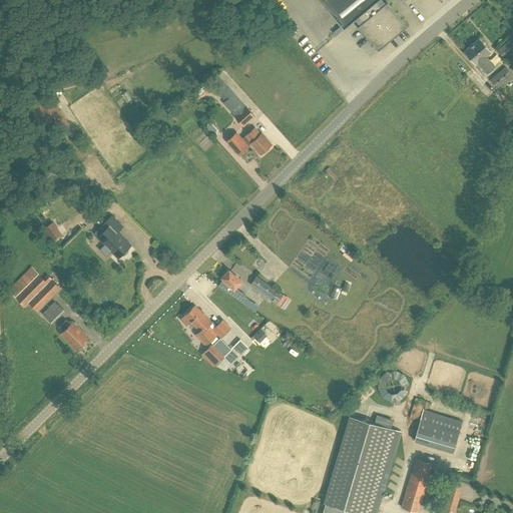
[(319,0),(344,29),(355,19),(359,24),(357,26),(378,50),(407,26),(387,2),(385,3),(382,0),(319,0)]
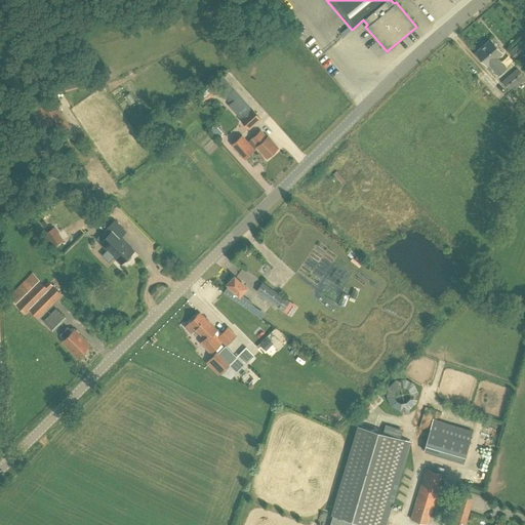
[(524,38),(509,52),(517,61),(524,52),(524,38)]
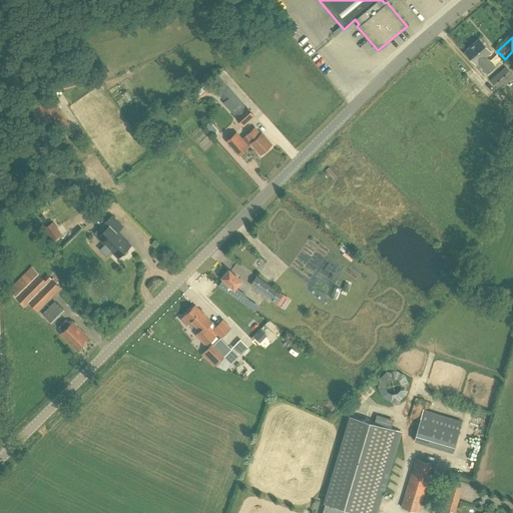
[(496,67),(486,56),(491,52),(479,38),(464,51),(476,65),(478,64),(487,74),(496,67)]
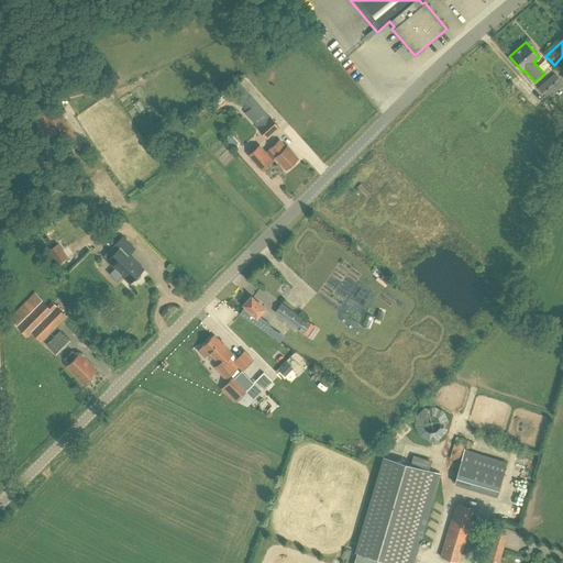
[(548,100),(562,86),(562,81),(554,73),(538,88),(548,100)]
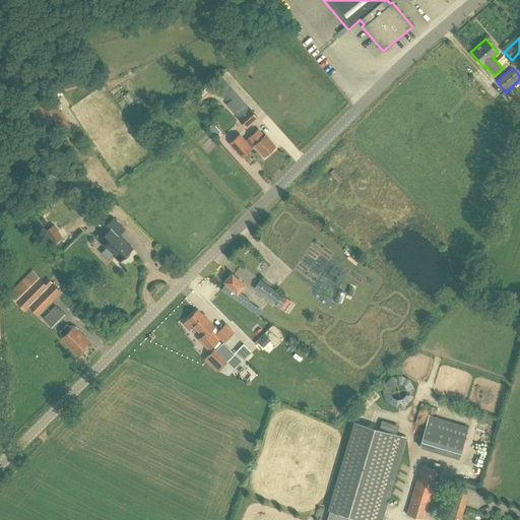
[(248,127),(258,118),(253,112),(238,94),(226,81),(220,76),(211,85),(210,83),(203,89),(209,96),(215,91),(228,104),(225,105),(243,123),(248,127)]
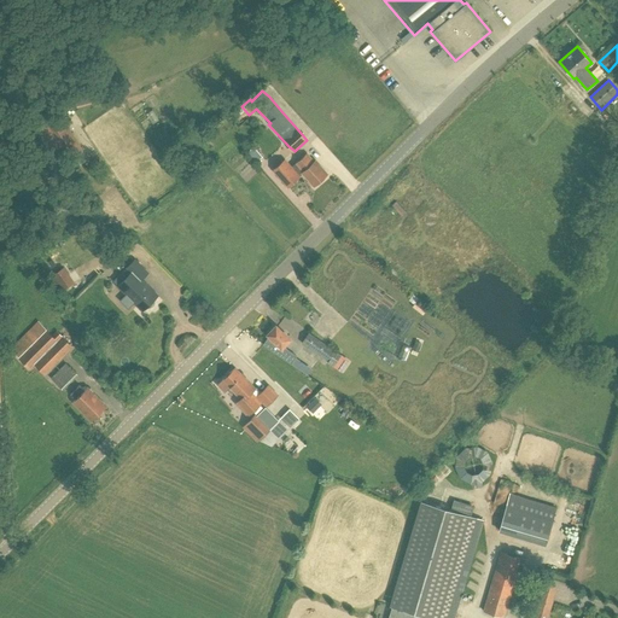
[(75,98),(63,100),(64,111),(89,104),(95,103),(92,92),(88,93),(75,97),(75,98)]
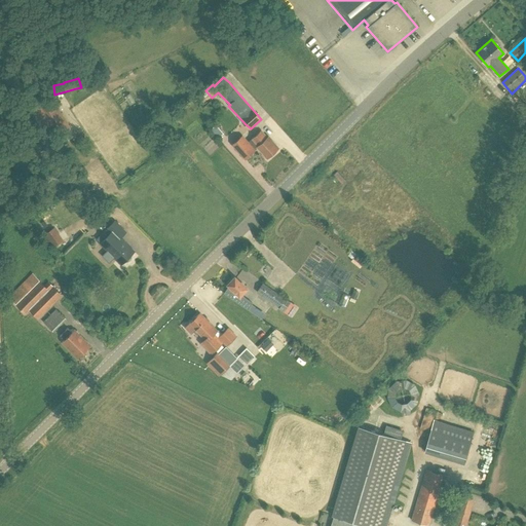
[(267,137),(261,129),(249,142),(242,135),(231,145),(245,160),(256,150),(258,148),(267,158),(279,148),(268,136),(267,137)]
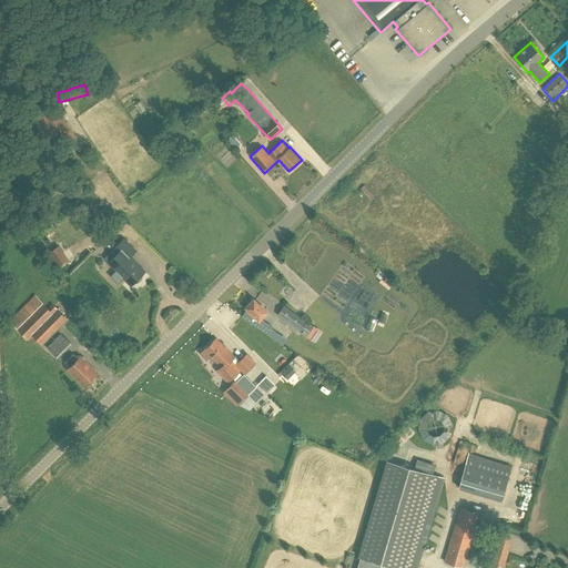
[(114,249),(104,260),(108,264),(132,286),(134,282),(138,283),(140,282),(142,279),(141,275),(145,272),(130,257),(135,251),(123,239),(115,247),(120,251),(119,253),(114,249)]
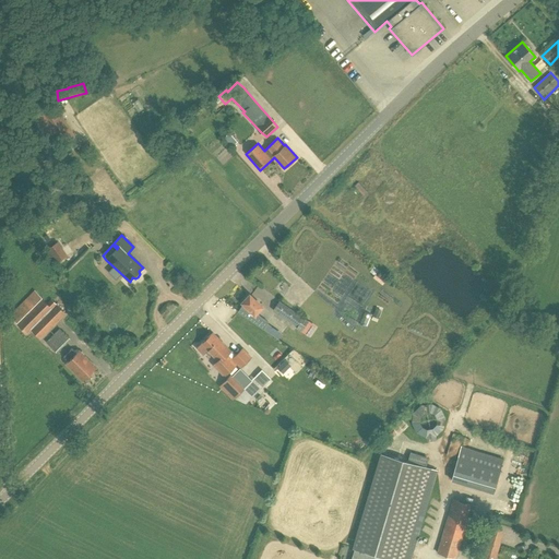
[(56,264),(68,256),(58,241),(46,250),(56,264)]
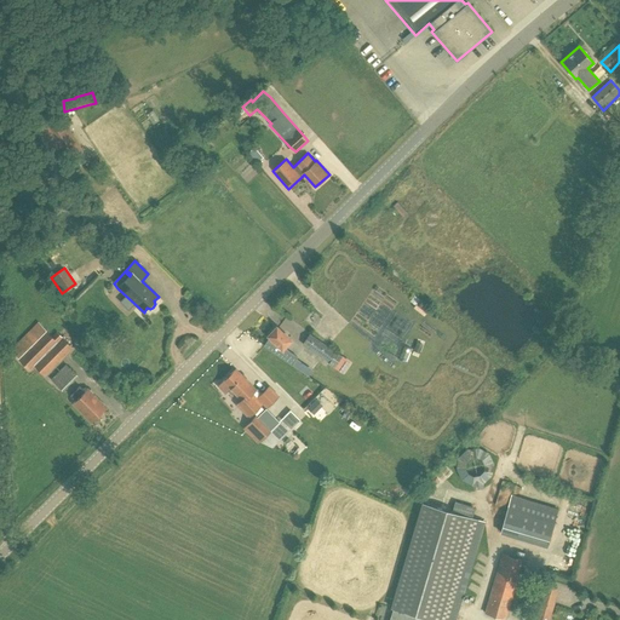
[(420,299),(414,294),(411,300),(415,305),(420,299)]
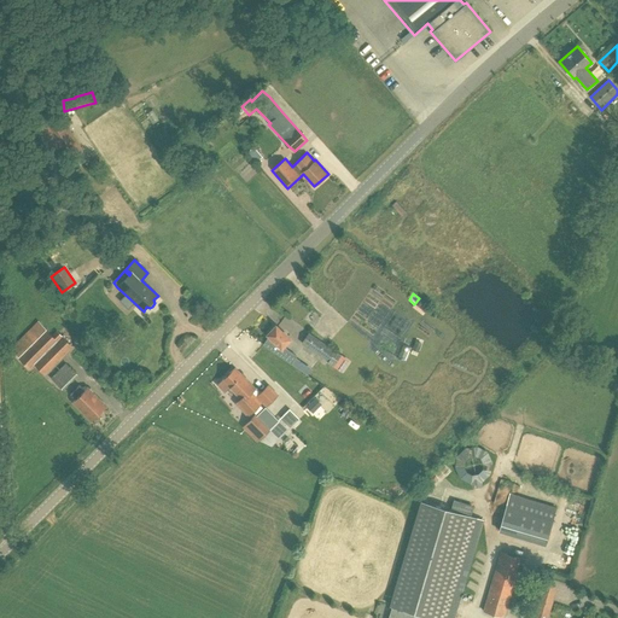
[(38,321),(7,350),(13,356),(16,355),(18,357),(29,369),(35,365),(45,374),(73,347),(62,334),(60,336),(57,332),(53,336),(46,330),(44,326),(38,321)]
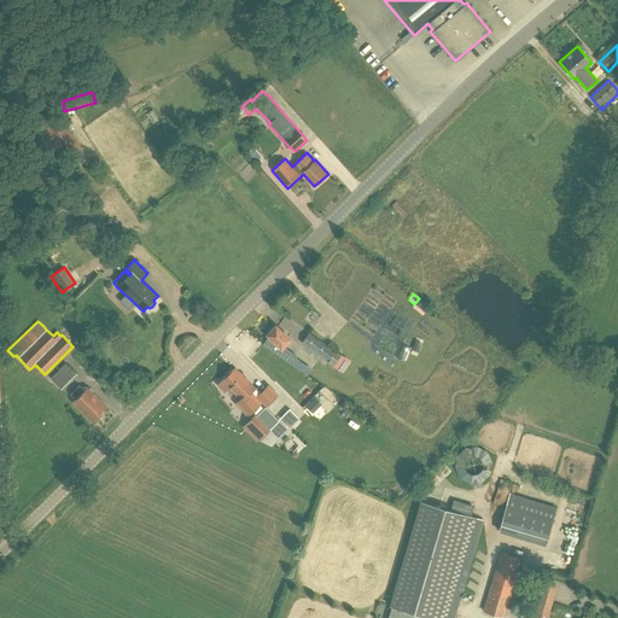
[(292,363),(297,355),(284,345),(290,339),(277,326),(268,334),(269,337),(262,344),(267,348),(292,363)]
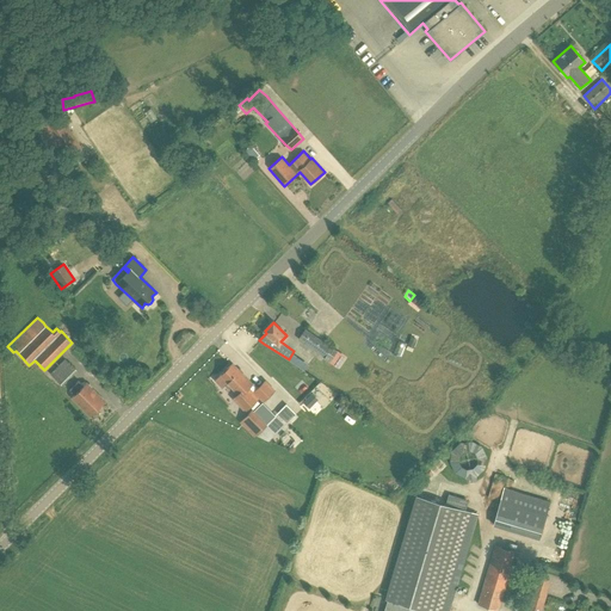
[(323,357),(331,346),(306,328),(298,339),(323,357)]
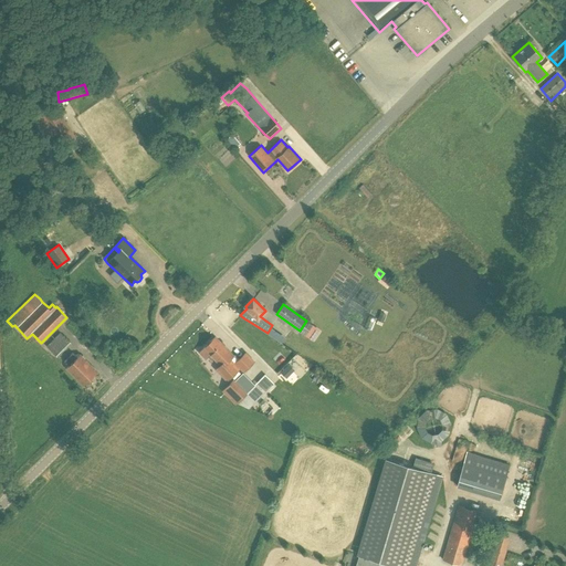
[(306,321),(300,331),(305,335),(312,325),(306,321)]
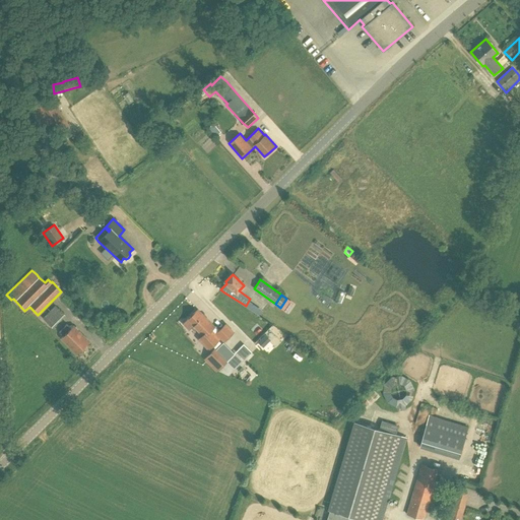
[(323,296),(321,299),(330,307),(332,304),(323,296)]
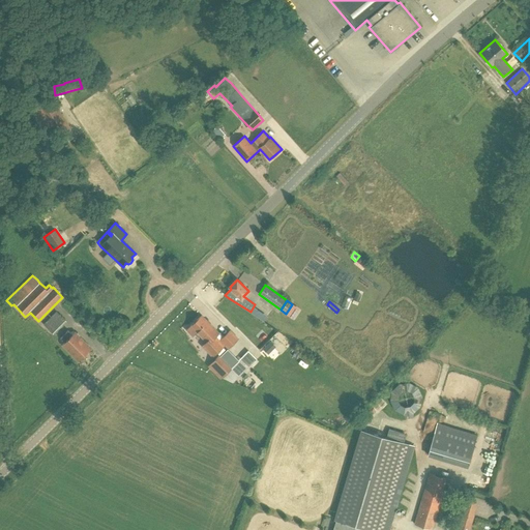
[(268,320),(271,314),(260,307),(257,314),(268,320)]
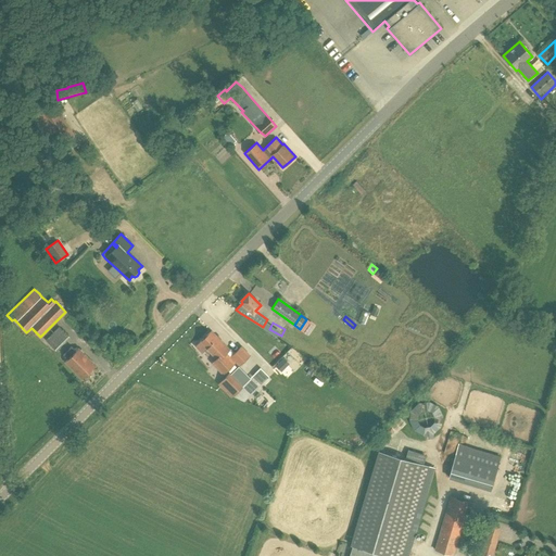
[(71,338),(60,327),(47,340),(57,351),(71,338)]
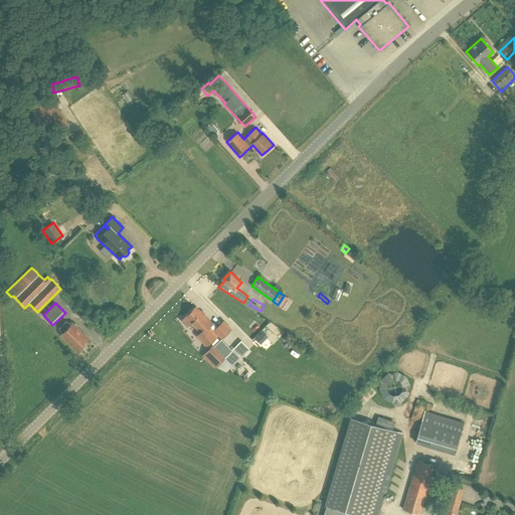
[(213,324),(196,307),(185,317),(181,321),(187,327),(191,323),(200,332),(195,336),(207,347),(218,336),(222,339),(232,329),(224,320),(216,327),(213,324)]
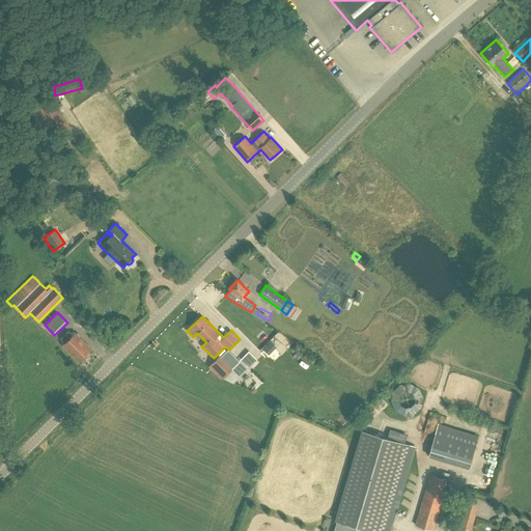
[(318,330),(330,339),(337,329),(327,320),(318,330)]
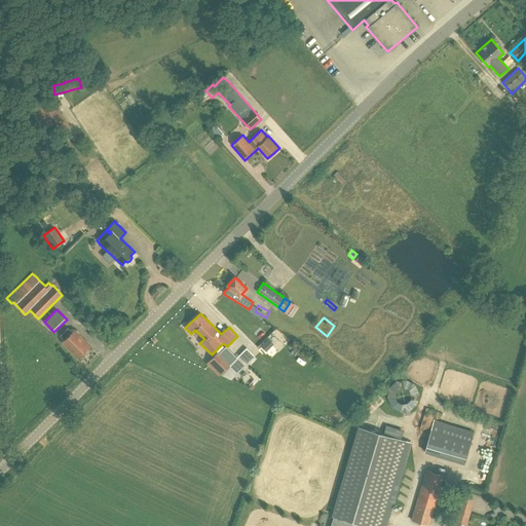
[(72,332),(68,328),(60,335),(64,339),(62,342),(78,359),(90,345),(74,330),(72,332)]
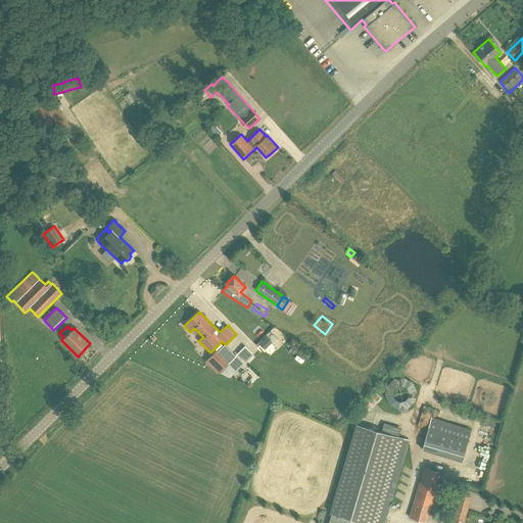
[(280,345),(284,341),(275,332),(271,337),(280,345)]
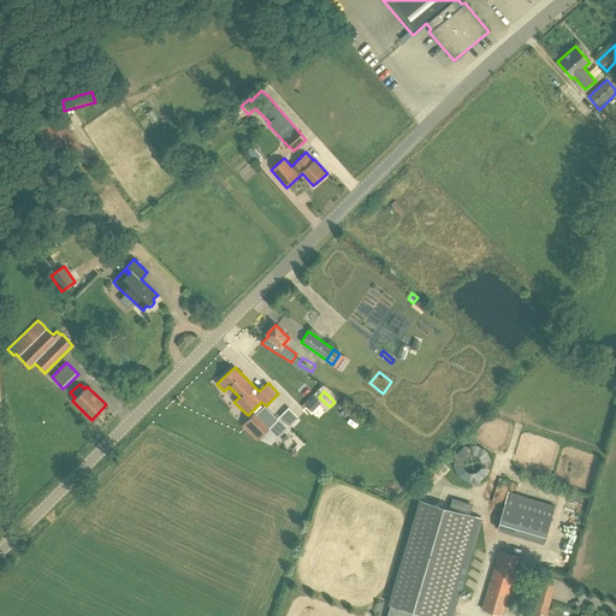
[(313,407),(323,419),(330,413),(320,402),(313,407)]
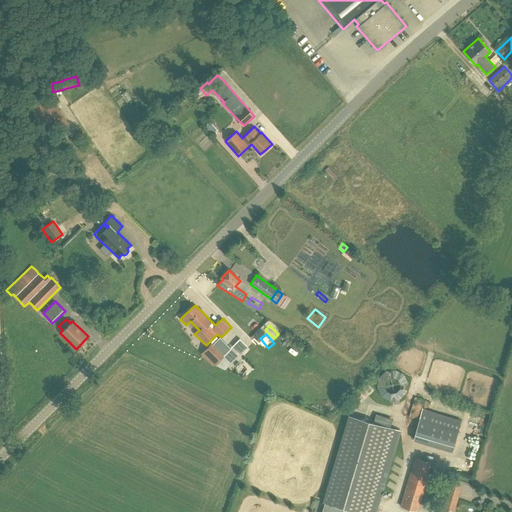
[(211,343),(201,354),(213,366),(219,361),(225,367),(238,355),(247,346),(239,339),(230,348),(223,355),(212,344),(211,343)]
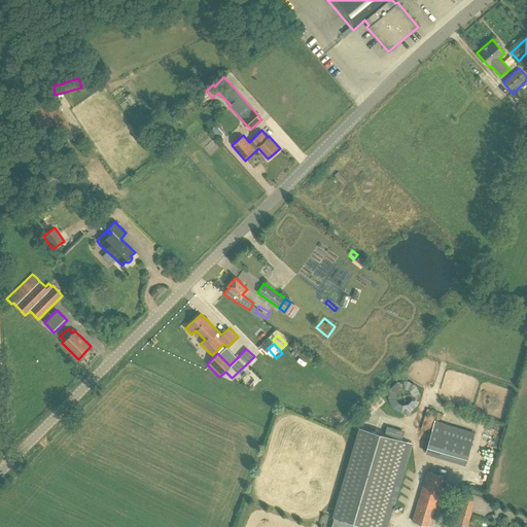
[(258,363),(256,372),(267,375),(269,366),(258,363)]
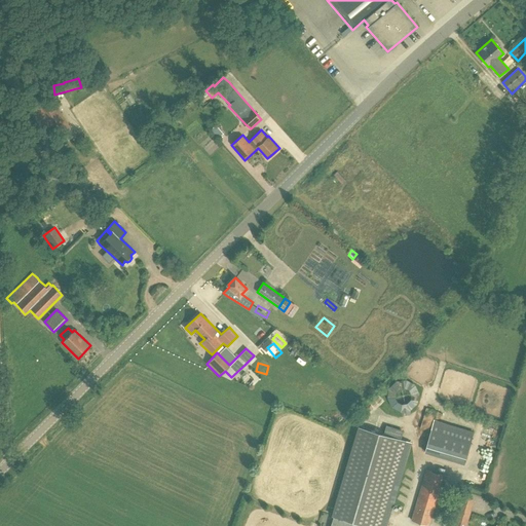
[(261,388),(265,379),(259,377),(255,385),(261,388)]
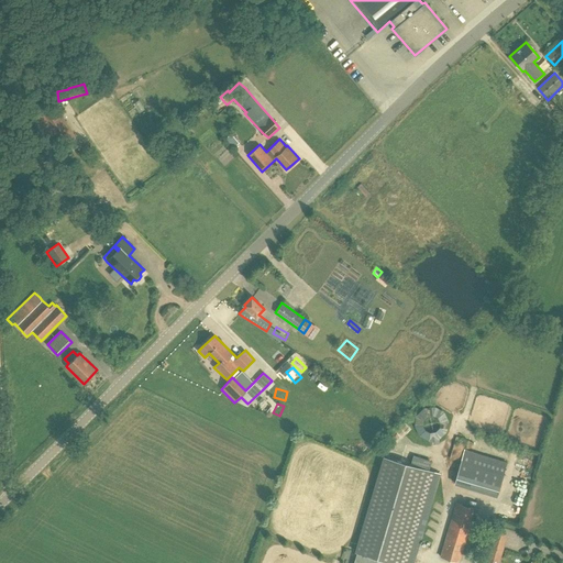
[(452,432),(444,407),(419,414),(426,440),(452,432)]
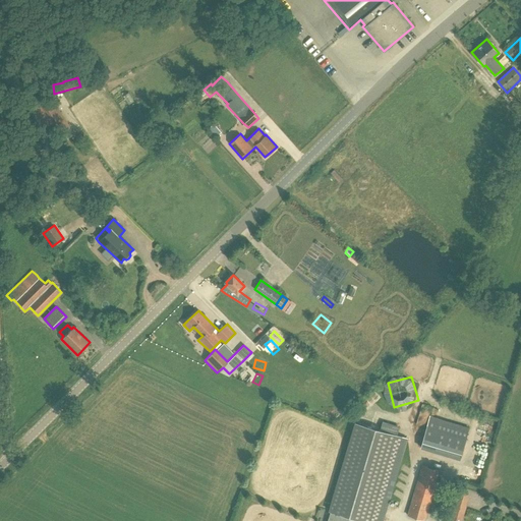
[(460,460),(469,427),(428,416),(419,448),(460,460)]
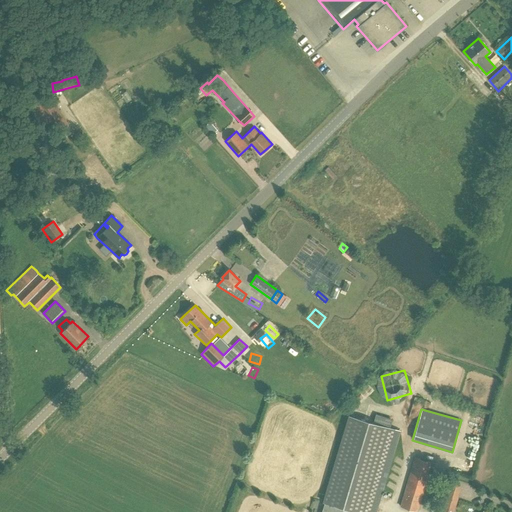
[(376,511),(401,430),(349,415),(322,502),(325,503),(322,511),(376,511)]
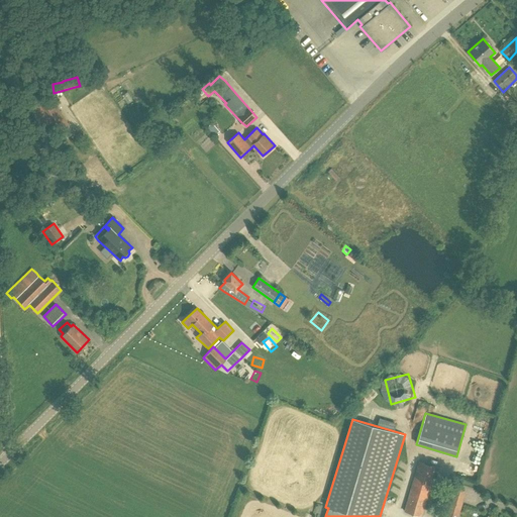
[(436,480),(439,468),(418,461),(403,511),(422,516),(433,479),(436,480)]
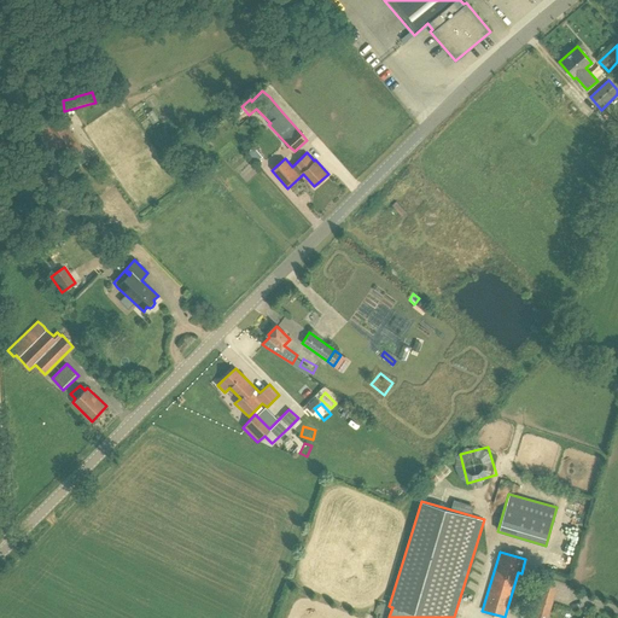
[(547,617),(557,587),(541,582),(529,617),(547,617)]
